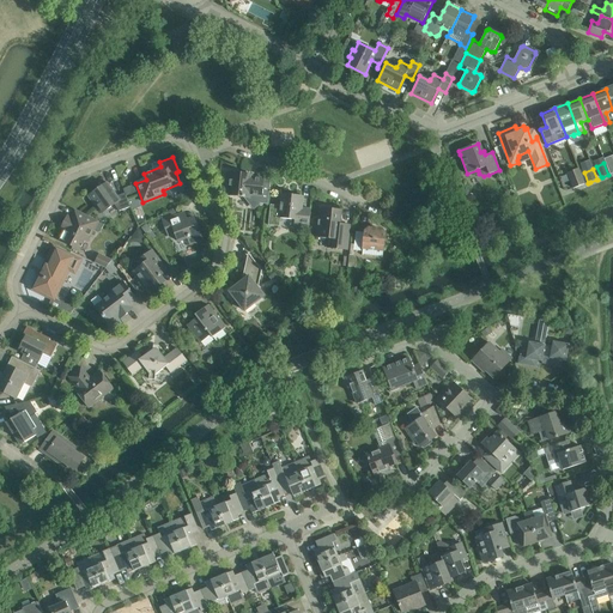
[(572,190),(583,186),(577,170),(568,175),(572,190)]
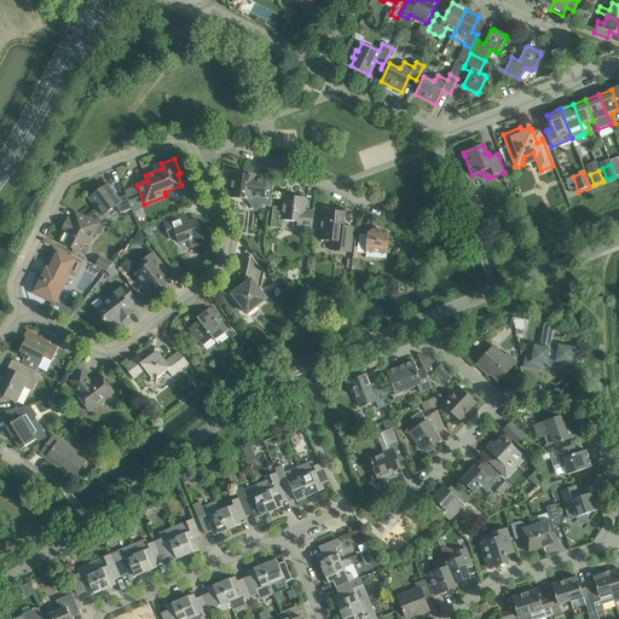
[(243,201),(249,208),(254,204),(271,207),(273,183),(272,183),(272,185),(266,184),(266,181),(253,180),(253,177),(235,174),(231,197),(243,198),(243,201)]
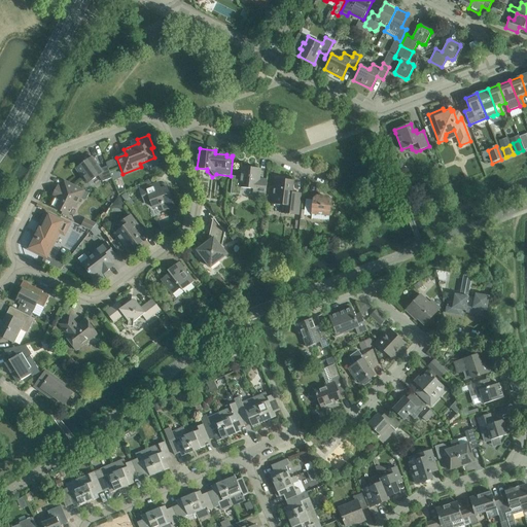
[(112,178),(106,162),(105,162),(107,166),(101,169),(92,156),(75,169),(81,177),(82,176),(88,183),(98,176),(103,181),(112,178)]
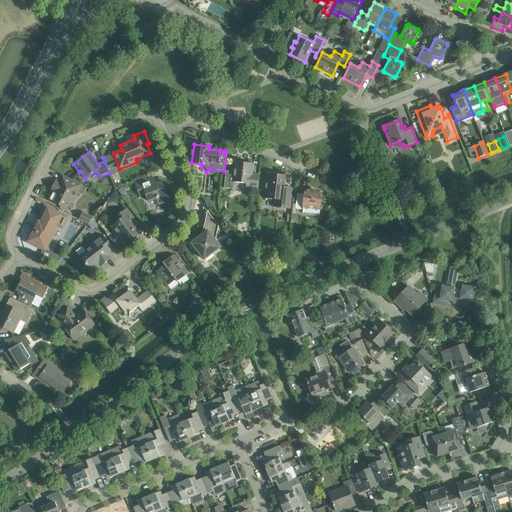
[(106,163),(115,160),(113,154),(104,158),(106,163)]
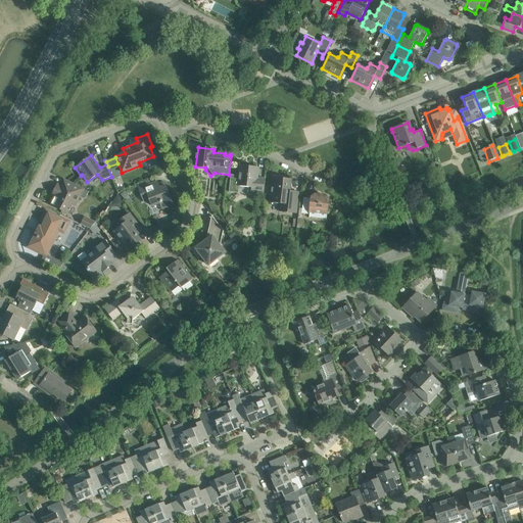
[(251,191),(264,192),(266,179),(257,178),(258,168),(240,165),(239,176),(231,175),(229,192),(230,191),(237,192),(238,186),(251,187),(251,191)]
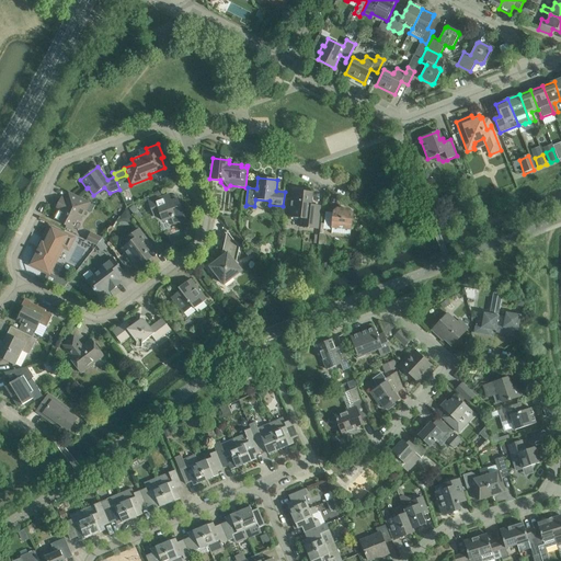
[(318,229),(320,206),(311,205),(312,193),(293,191),(292,201),(290,201),(288,217),(300,218),(299,227),(318,229)]
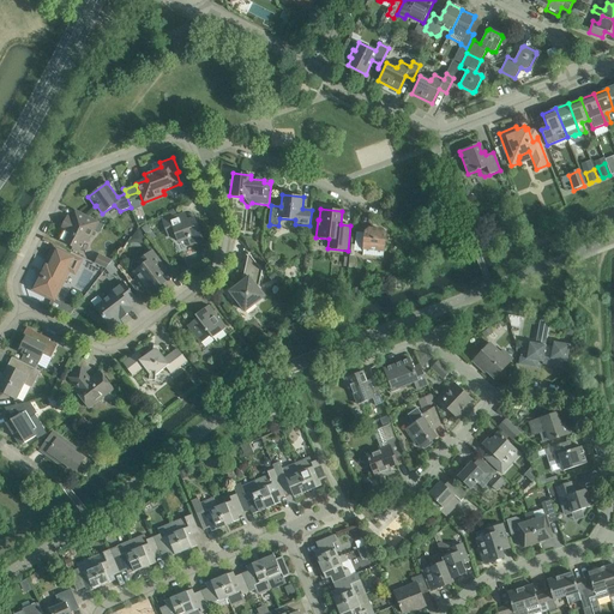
[(67,226),(60,240),(80,251),(85,241),(88,242),(94,230),(98,222),(82,214),(74,210),(71,217),(67,216),(64,224),(67,226)]
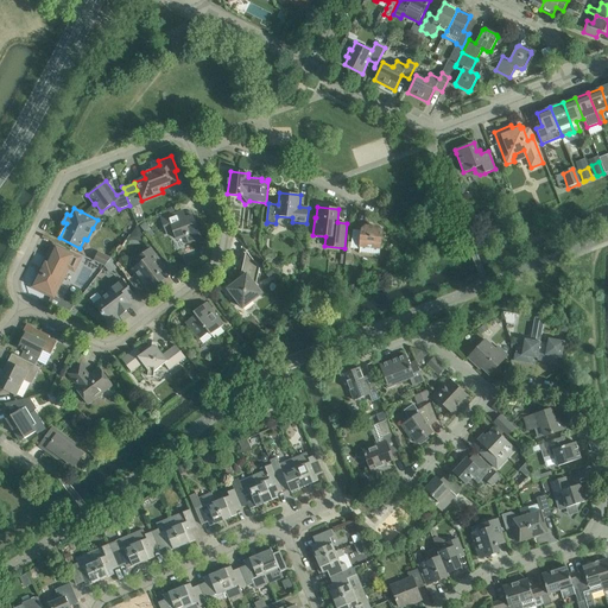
[(176,214),(162,219),(166,234),(173,230),(177,240),(187,236),(189,244),(201,239),(192,216),(179,221),(176,214)]
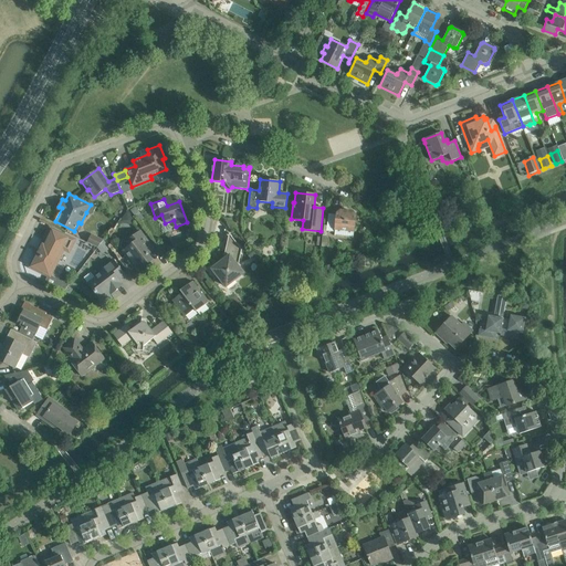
[(140,220),(144,218),(135,206),(129,210),(135,217),(137,216),(140,220)]
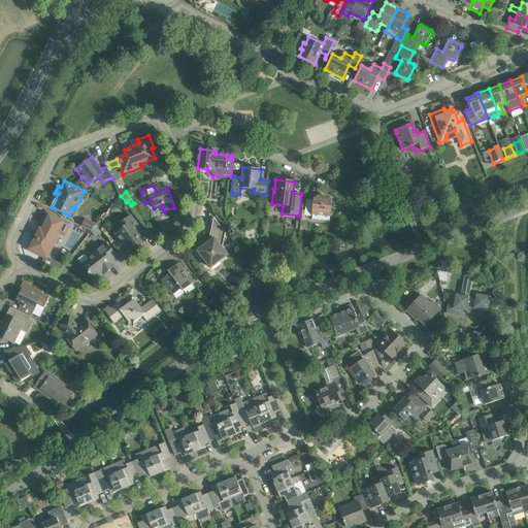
[(305,211),(304,216),(312,217),(311,220),(329,221),(330,216),(331,201),(329,198),(318,197),(315,200),(314,200),(306,200),(305,211)]
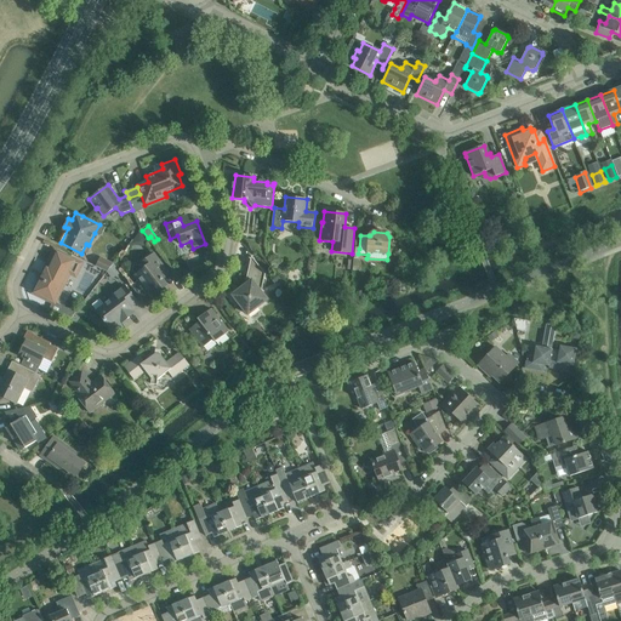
[(62,289),(77,261),(56,251),(43,279),(40,278),(33,294),(52,303),(60,288),(62,289)]
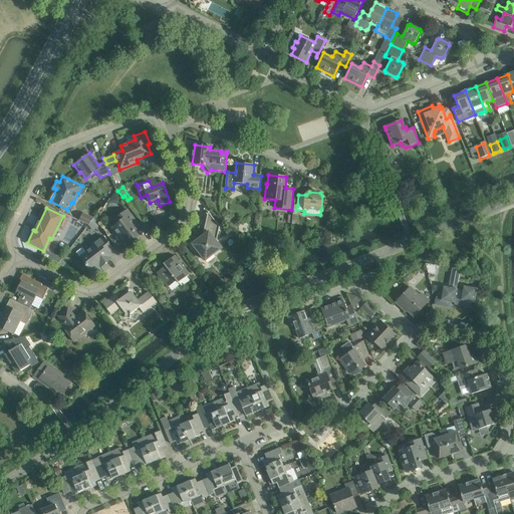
[(109,237),(108,236),(116,247),(117,247),(116,246),(121,242),(124,247),(139,236),(132,227),(137,223),(127,210),(114,220),(117,223),(110,228),(114,233),(109,237)]
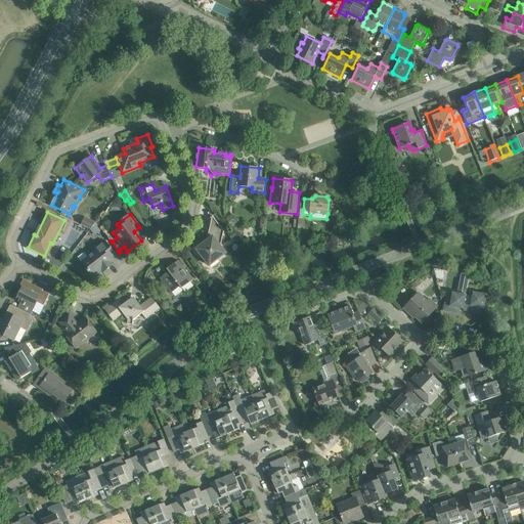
[(82,225),(90,229),(96,222),(86,217),(82,225)]
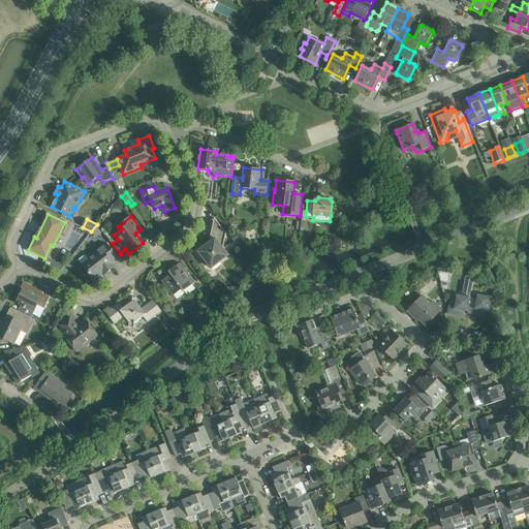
[(103,222),(98,225),(102,231),(107,227),(103,222)]
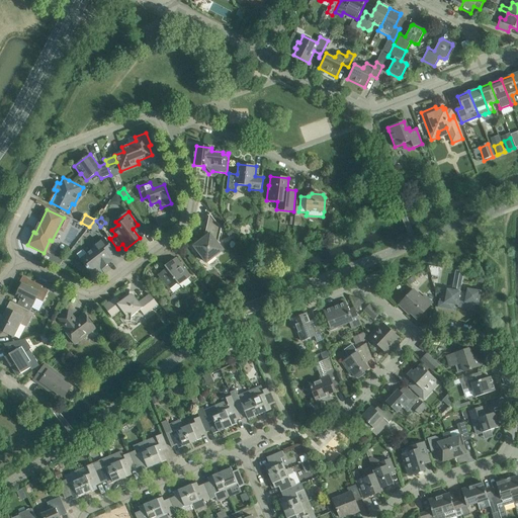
[(206,262),(223,250),(218,244),(221,230),(213,218),(207,222),(204,238),(194,246),(206,262)]
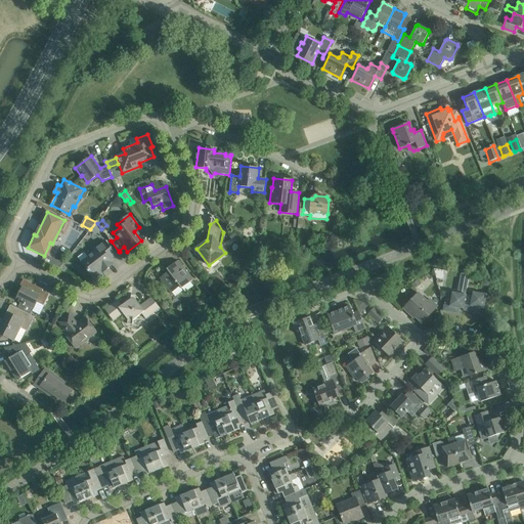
[(103,231),(101,229),(97,223),(96,222),(90,229),(96,236),(103,231)]
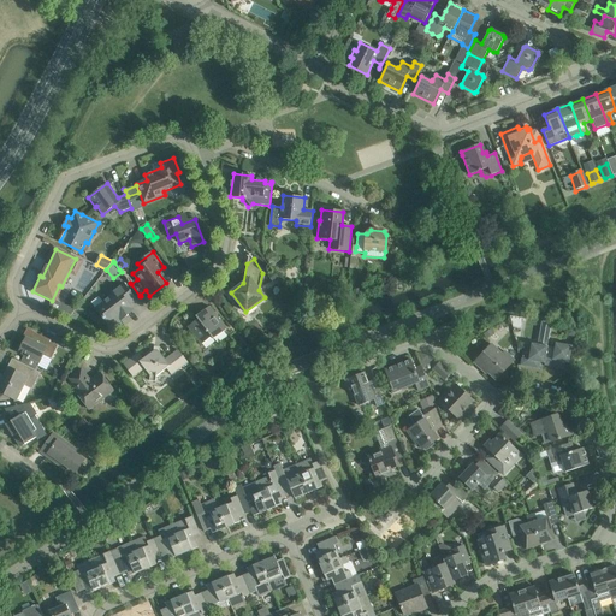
[(98,319),(101,320),(104,318),(110,326),(119,319),(120,320),(134,311),(130,304),(136,300),(124,283),(110,294),(112,296),(95,308),(96,309),(94,312),(94,314),(98,319)]
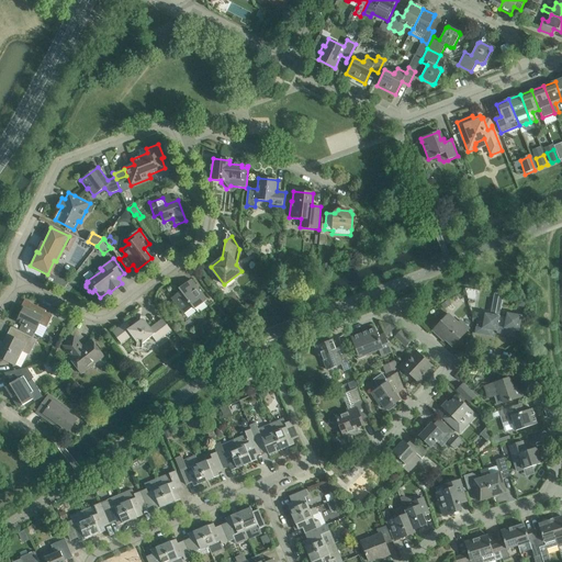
[(47,274),(44,281),(54,285),(63,290),(68,283),(52,274),(48,273),(47,274)]
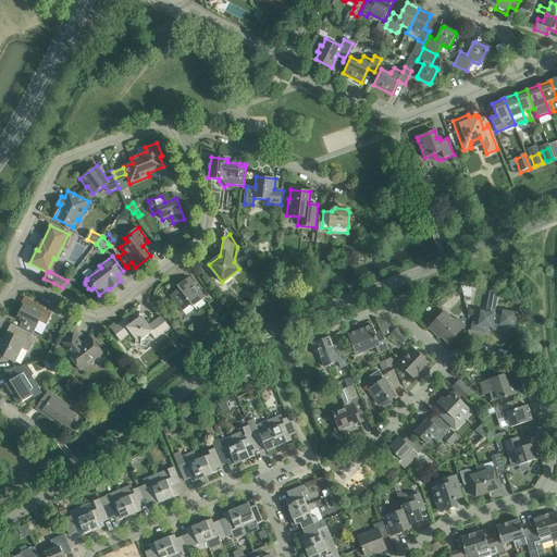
[(177,286),(178,288),(170,295),(182,311),(192,305),(193,307),(205,298),(189,276),(177,286)]
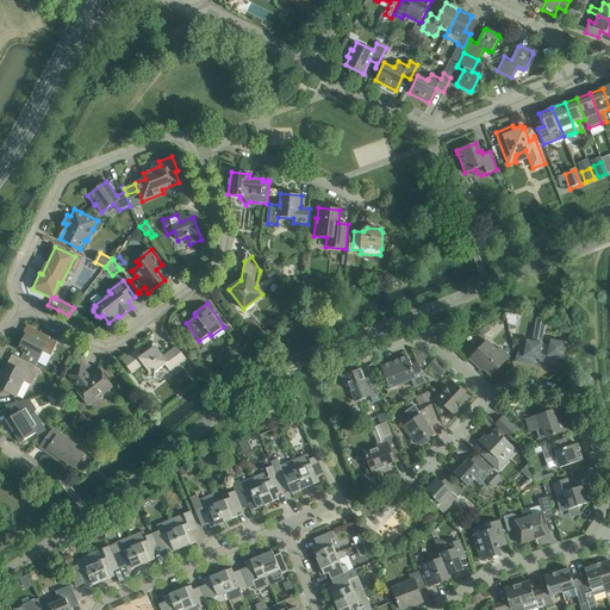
[(518,316),(505,313),(508,324),(516,325),(518,316)]
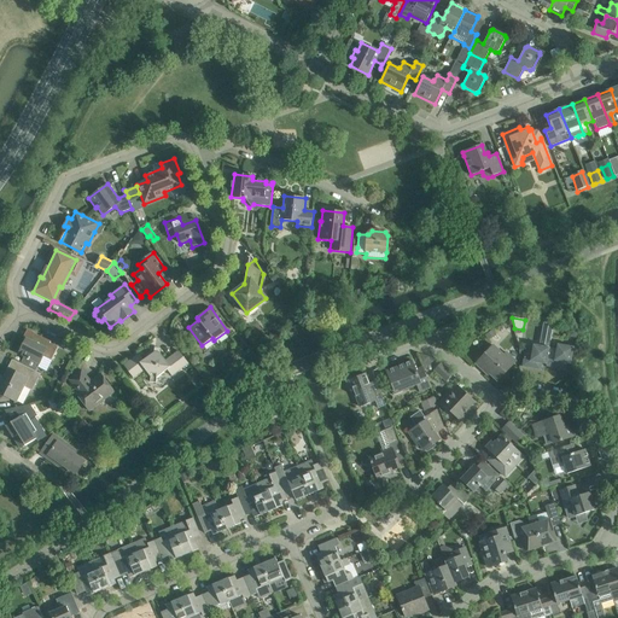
[(553,333),(554,326),(543,324),(542,332),(553,333)]
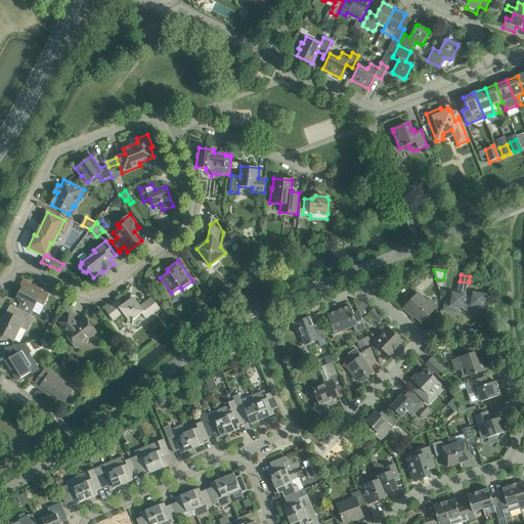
[(419,279),(411,284),(415,289),(421,285),(419,279)]
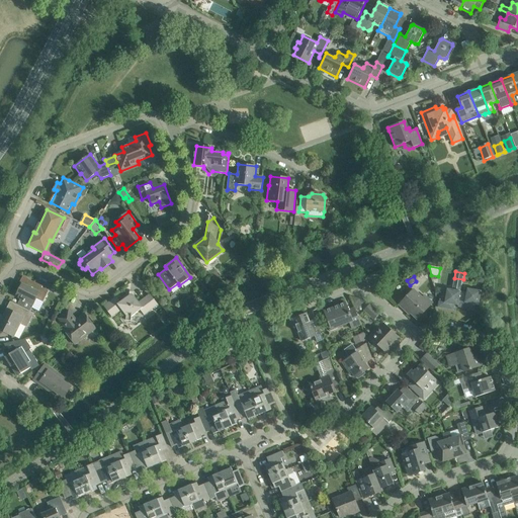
[(36,298),(44,301),(49,291),(41,287),(42,286),(27,278),(24,284),(22,283),(16,296),(33,306),(36,298)]
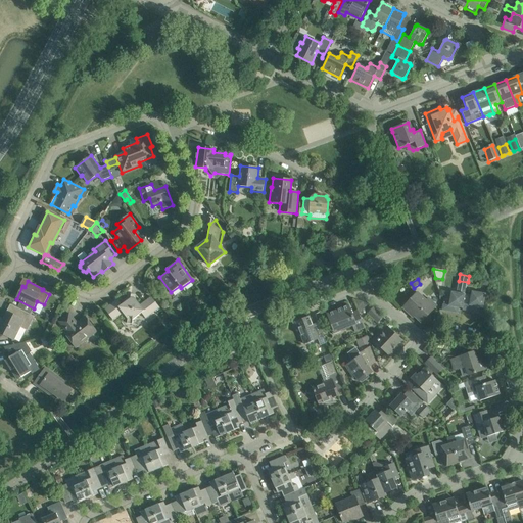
[(444,294),(442,311),(458,313),(459,307),(462,308),(465,294),(467,285),(458,283),(457,292),(452,291),(450,295),(444,294)]
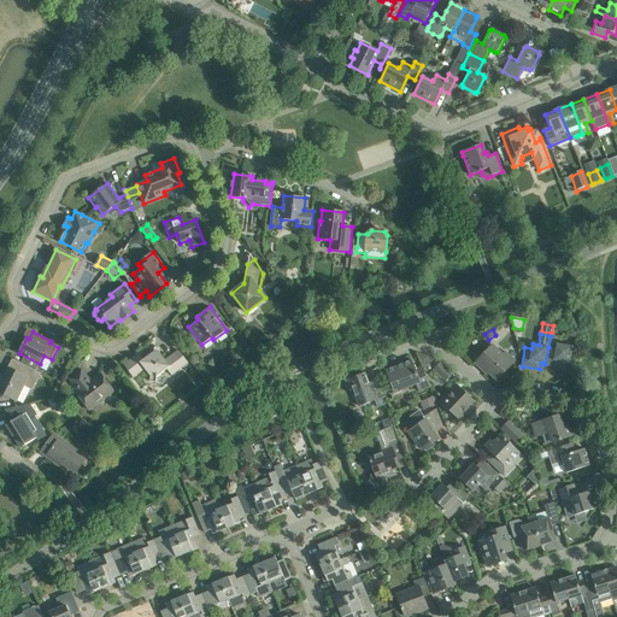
[(548,347),(545,364),(546,364),(546,365),(564,369),(565,363),(569,363),(573,347),(557,344),(556,348),(548,347)]
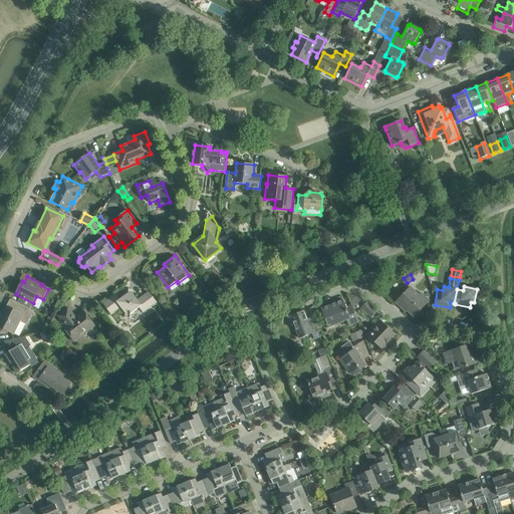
[(410,287),(397,301),(404,307),(404,306),(407,309),(418,297),(420,296),(410,287)]
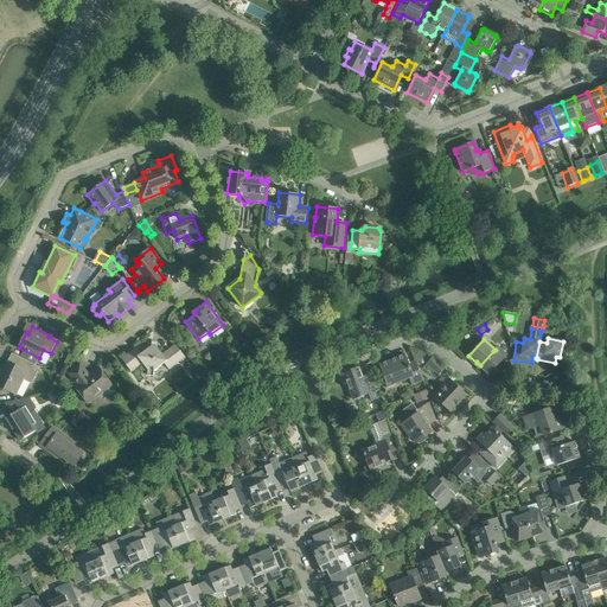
[(168,370),(185,357),(176,345),(163,355),(158,347),(158,346),(152,345),(151,346),(141,355),(136,347),(122,359),(131,371),(142,363),(148,370),(147,375),(153,376),(154,371),(164,363),(168,370)]
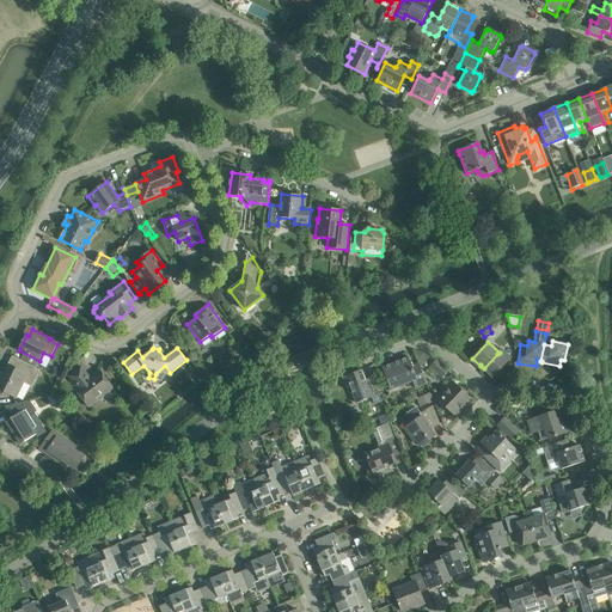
[(497,354),(484,368),(485,369),(484,369),(493,378),(495,374),(497,377),(505,369),(502,367),(507,362),(512,357),(502,349),(500,353),(497,354)]
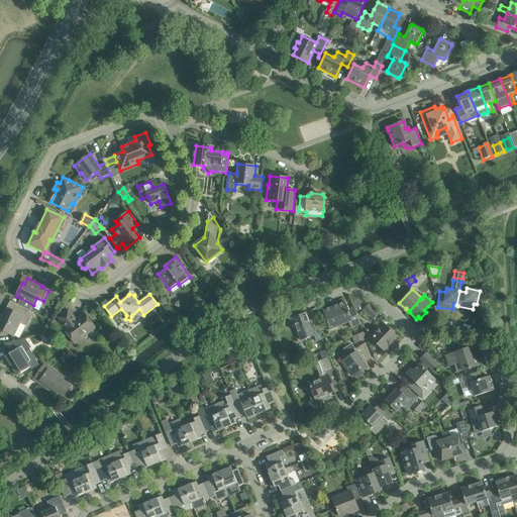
[(345,302),(336,305),(331,307),(322,311),(327,323),(326,324),(329,331),(336,328),(335,327),(348,322),(350,328),(360,324),(353,307),(348,309),(345,302)]
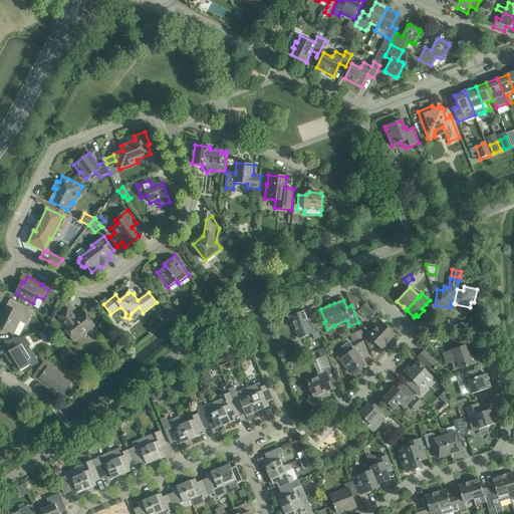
[(28,321),(28,320),(33,311),(16,302),(12,309),(8,307),(0,322),(0,327),(13,334),(17,326),(17,325),(19,320),(22,321),(22,322),(23,322),(24,322),(25,322),(26,322),(27,322),(27,321),(28,321)]
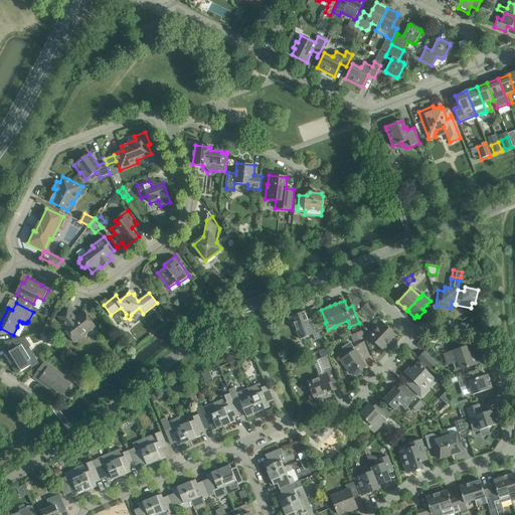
[(372,318),(377,312),(367,303),(362,308),(372,318)]
